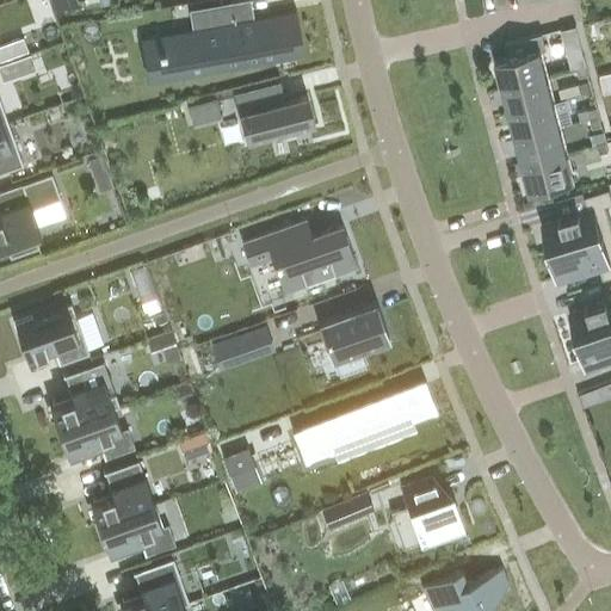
[(140,39),(158,36),(160,49),(158,49),(159,54),(161,54),(165,73),(298,49),(292,12),(296,12),(296,10),(235,20),(232,1),(189,10),(192,29),(140,37),(140,39)]
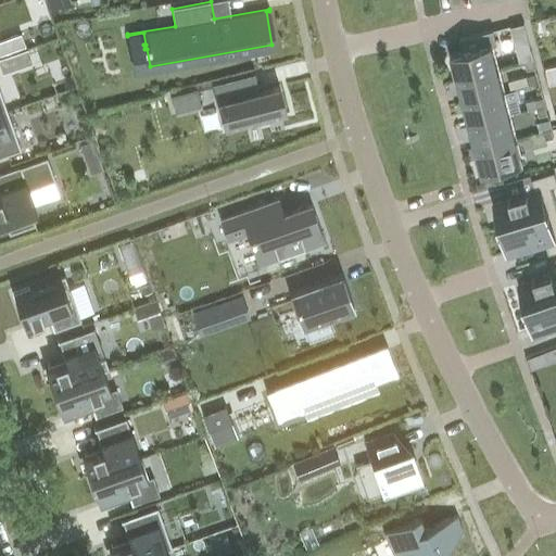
[(456,79),(498,68),(492,47),(496,46),(492,30),(459,39),(463,52),(450,55),(456,79)]
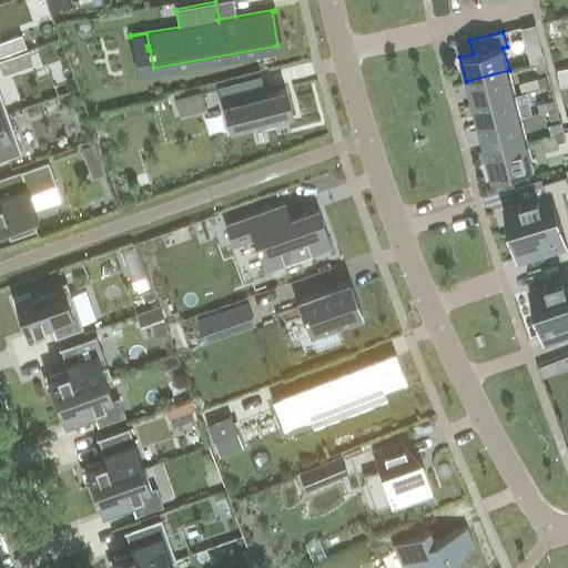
[(20,34),(0,41),(0,56),(24,47),(20,34)]
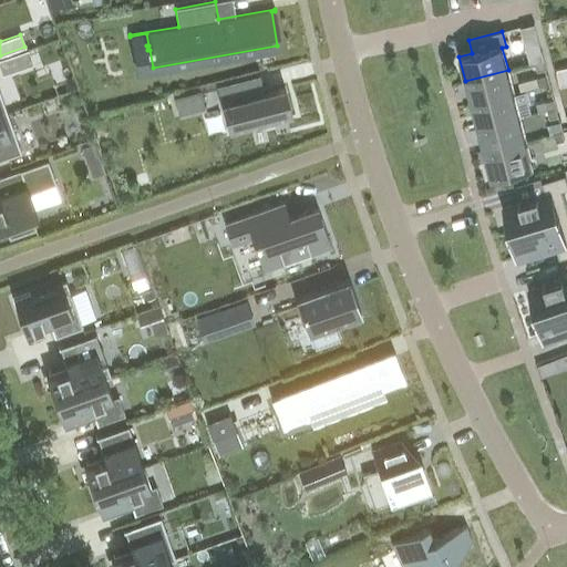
[(28,51),(13,57),(18,70),(33,64),(28,51)]
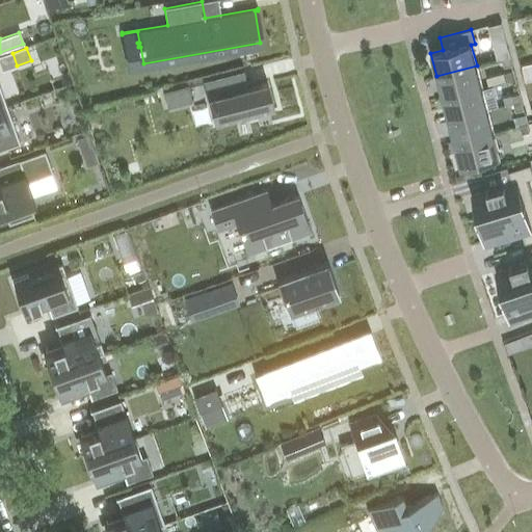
[(507,51),(499,53),(501,61),(509,59),(507,51)]
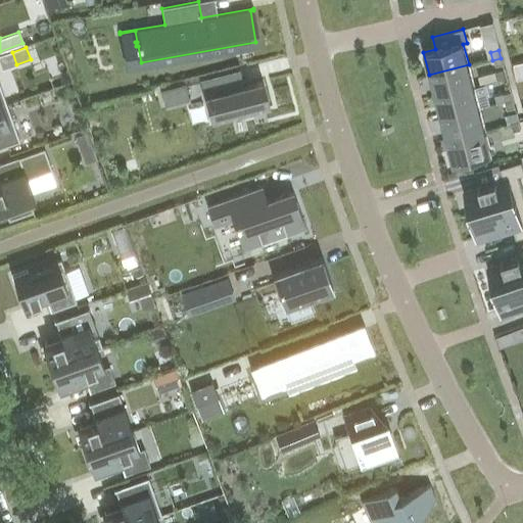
[(501,58),(492,60),(494,67),(503,65),(501,58)]
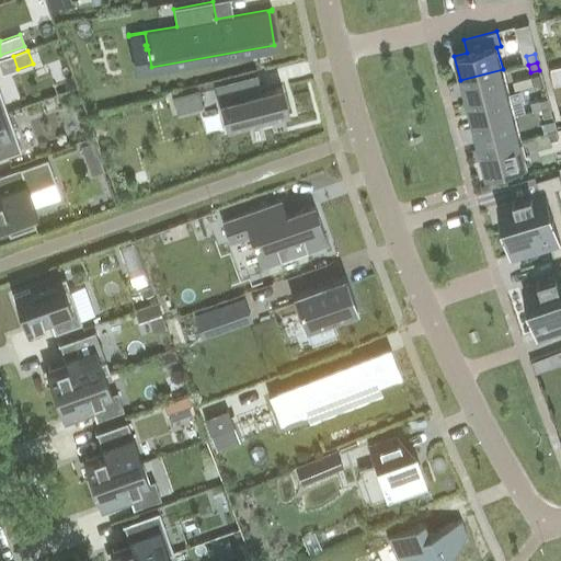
[(460,80),(466,104),(508,93),(503,69),(460,80)]
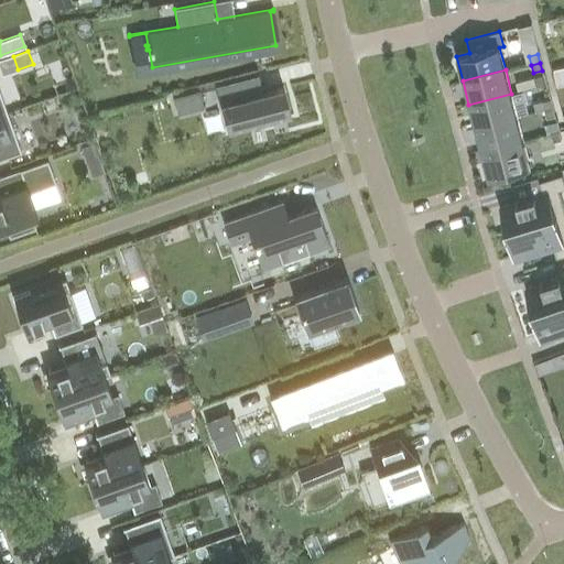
[(543,76),(534,78),(537,87),(545,84),(543,76)]
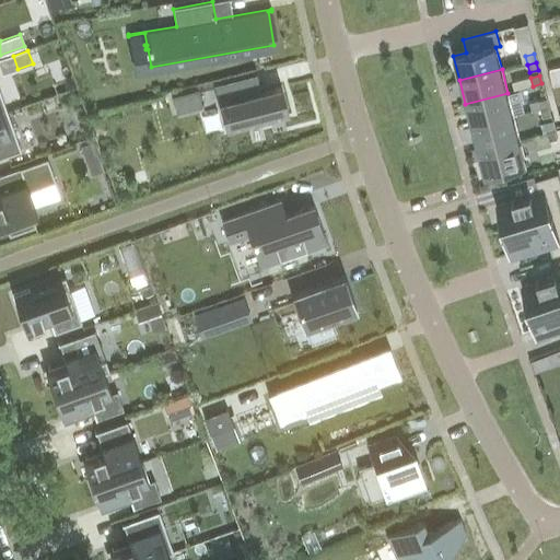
[(216,86),(225,128),(287,115),(281,86),(259,91),(257,78),(216,86)]
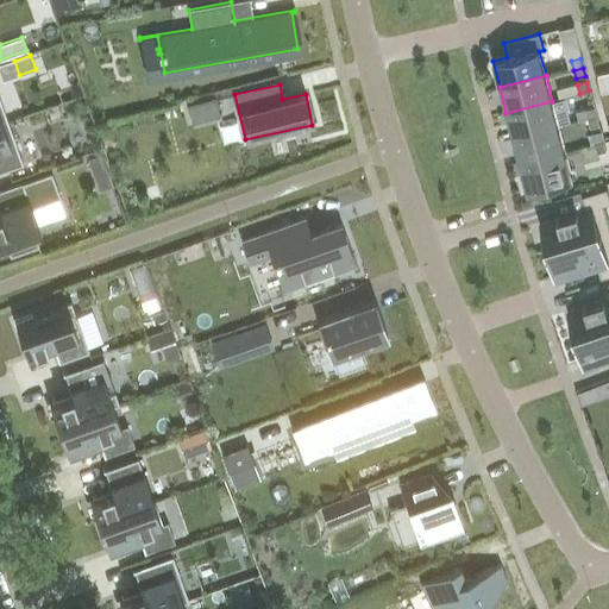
[(215,94),(186,104),(192,123),(221,113),(215,94)]
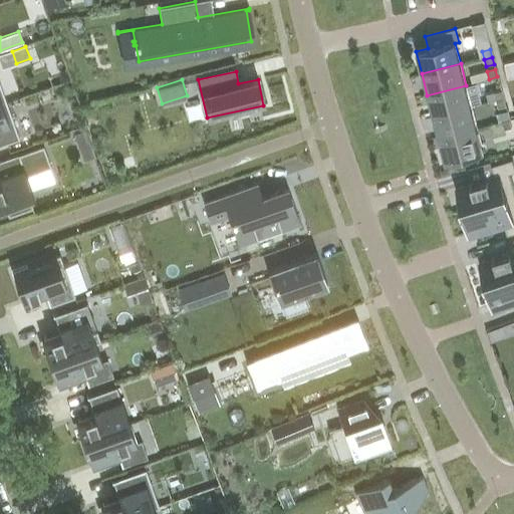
[(466,85),(427,95),(433,116),(472,106),(466,85)]
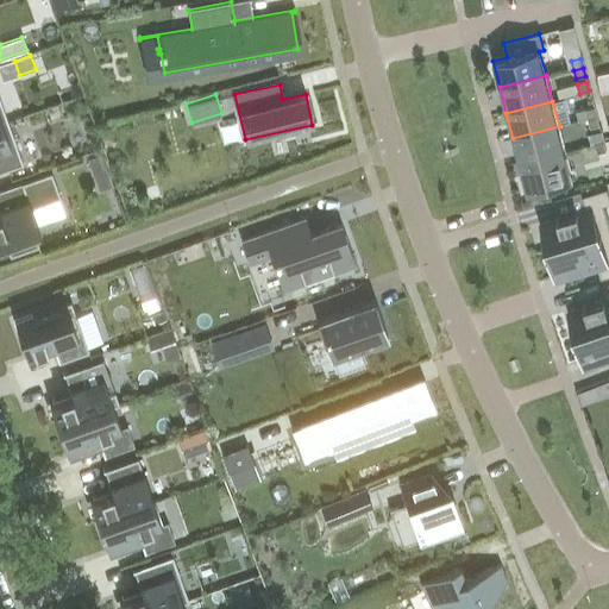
[(594,108),(585,111),(588,120),(596,118),(594,108)]
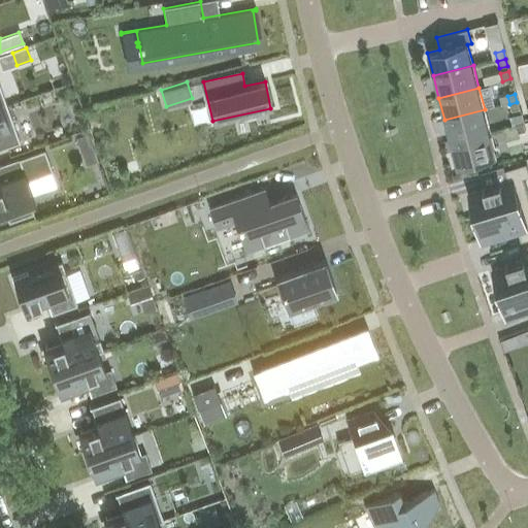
[(517,102),(509,104),(510,111),(519,109),(517,102)]
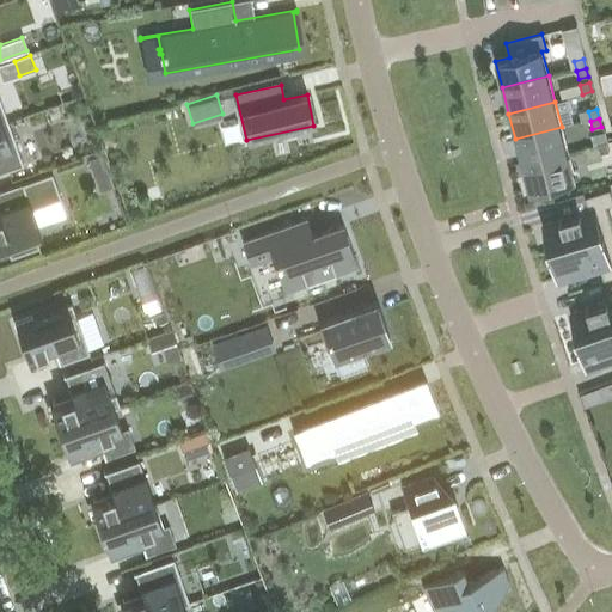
[(1,122),(0,122),(0,171),(23,164),(16,142),(10,145),(1,122)]
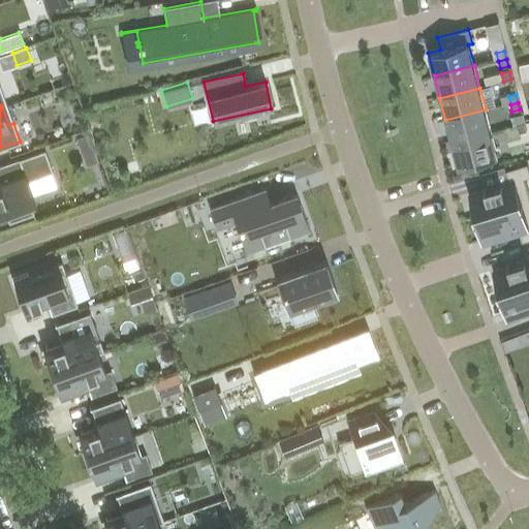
[(486,110),(445,120),(450,142),(491,131),(486,110)]
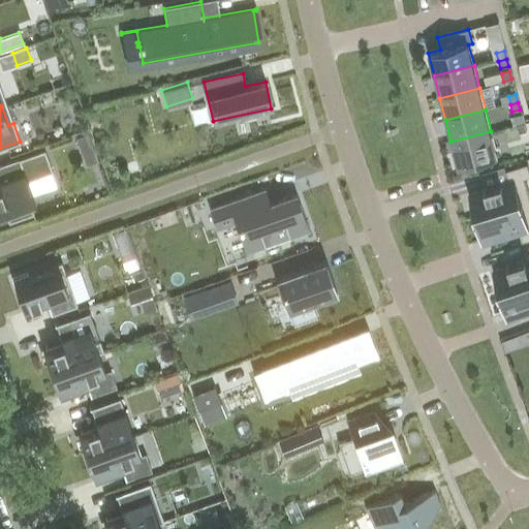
[(516,125),(518,133),(526,131),(524,123),(516,125)]
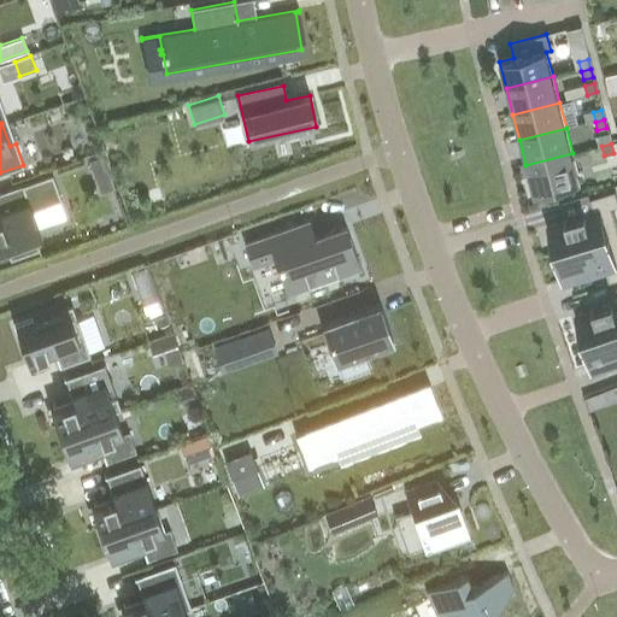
[(573,153),(526,165),(533,192),(580,180),(573,153)]
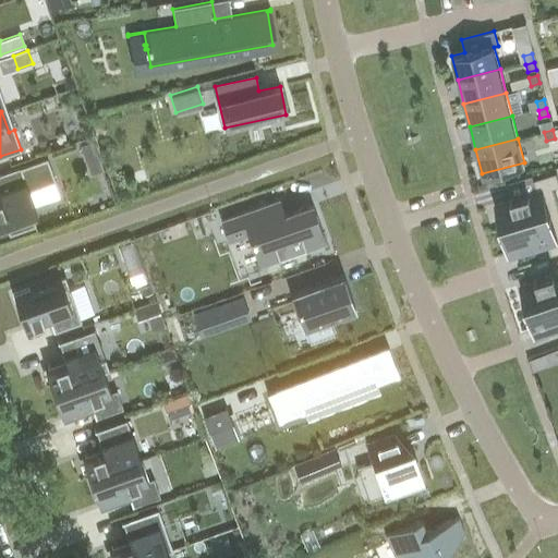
[(93,143),(81,148),(86,162),(97,157),(93,143)]
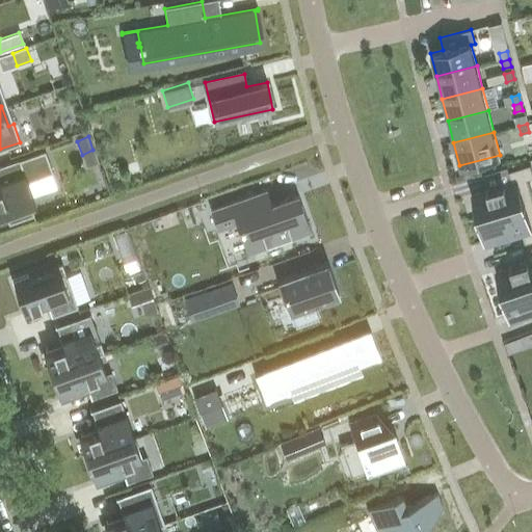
[(0,221),(36,208),(25,176),(51,167),(45,151),(0,166),(0,221)]
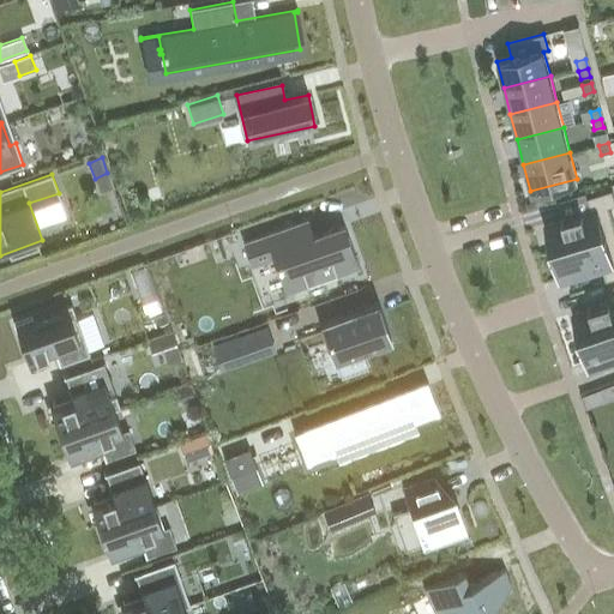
[(543,227),(552,253),(613,234),(613,233),(607,208),(613,204),(611,191),(587,198),(591,212),(543,227)]
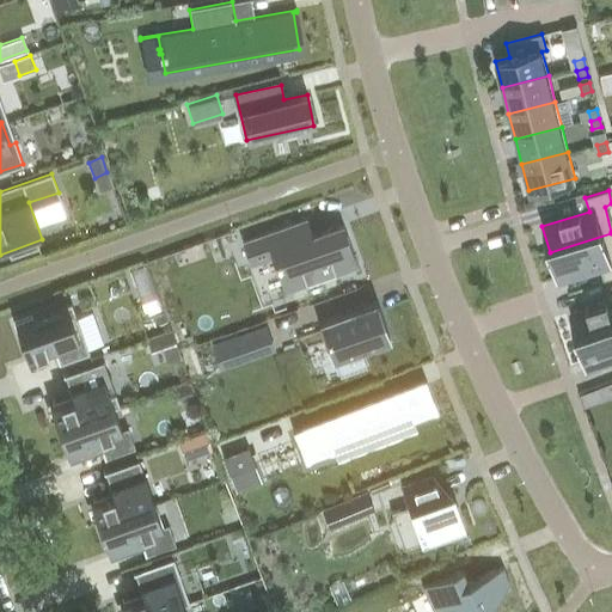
[(271,257),(285,292),(357,265),(343,225),(313,236),(307,219),(243,243),(250,264),(271,257)]
